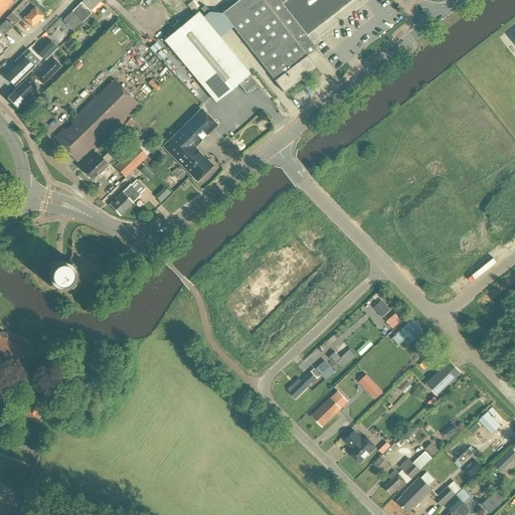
[(0,0),(0,16),(14,3),(10,0),(0,0)]
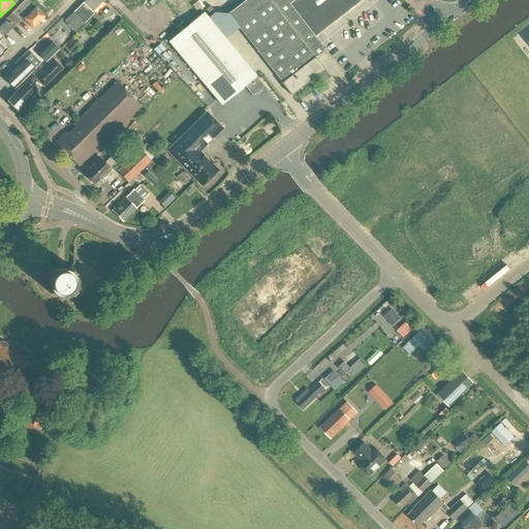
[(245,0),(228,13),(239,28),(290,95),(291,95),(310,81),(312,79),(324,69),(315,58),(324,50),(315,36),(362,0),(245,0)]
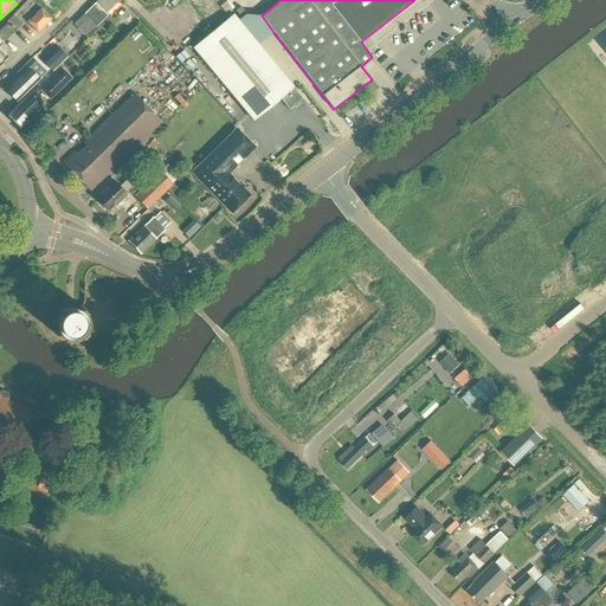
[(86,37),(108,15),(96,2),(75,24),(86,37)]
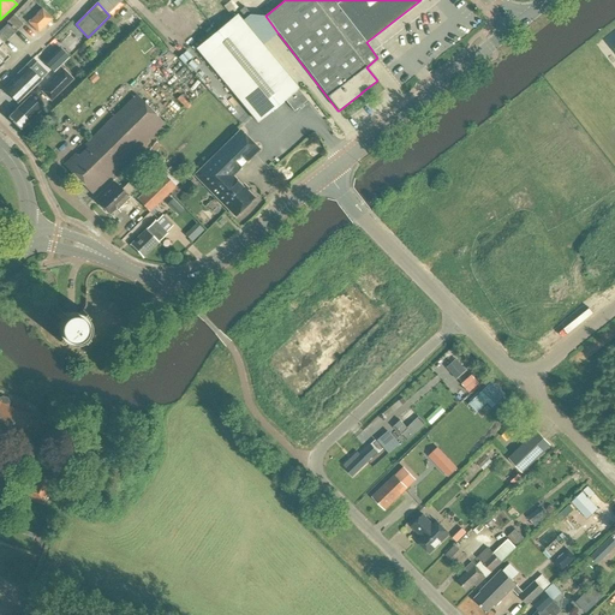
[(239,11),(245,18),(250,13),(244,6),(239,11)]
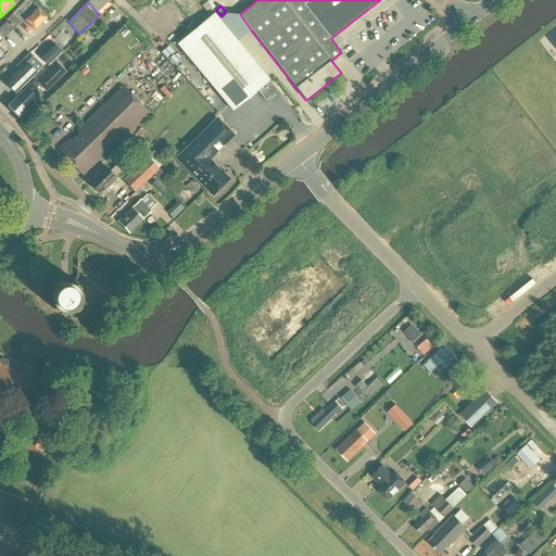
[(34,29),(48,17),(38,7),(24,20),(34,29)]
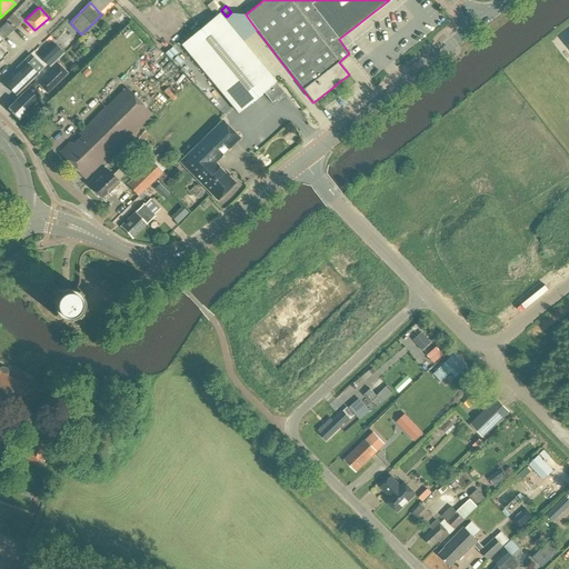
[(276,82),(219,13),(182,46),(239,113),(263,92),(276,82)]
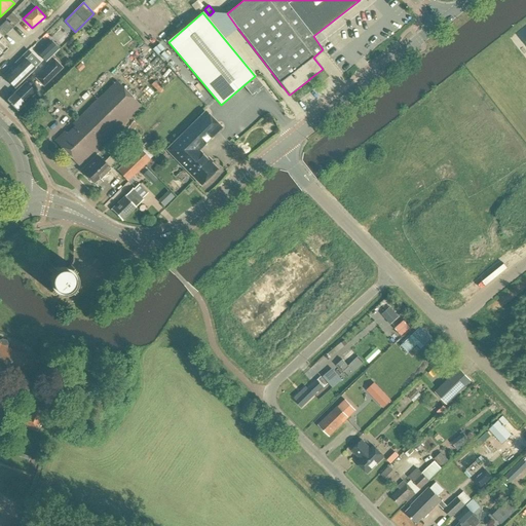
[(2,37),(19,22),(10,13),(5,19),(6,20),(0,26),(0,58),(4,54),(3,53),(8,48),(0,40),(3,38),(2,37)]
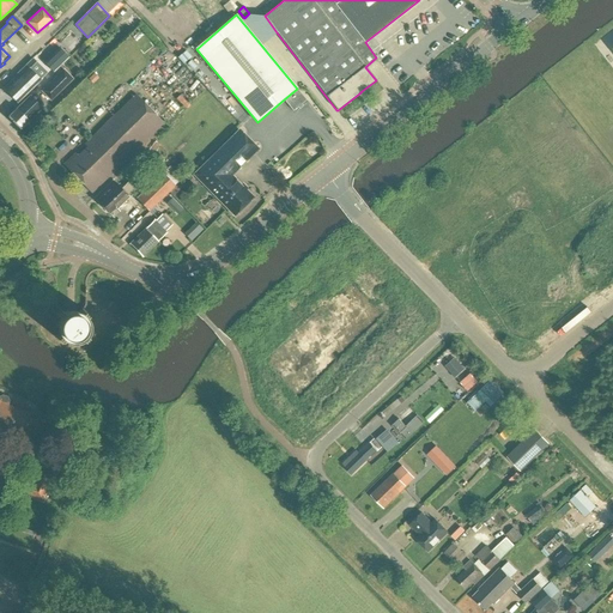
[(612,30),(600,38),(604,43),(612,37),(612,30)]
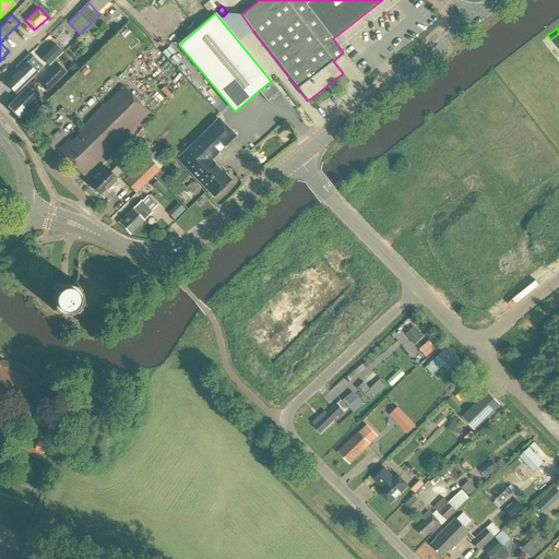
[(55,60),(62,52),(54,44),(43,55),(46,58),(44,60),(48,66),(55,60)]
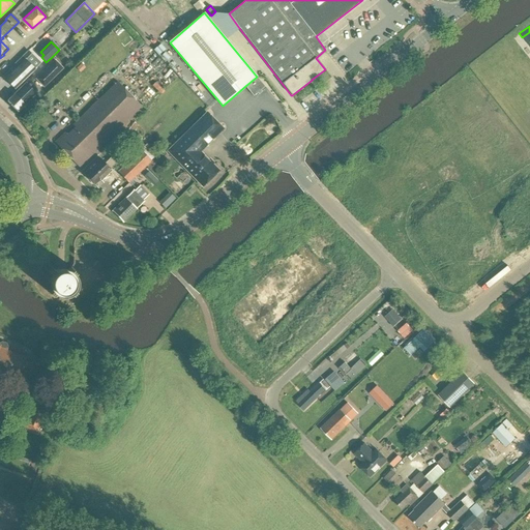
[(23,81),(35,68),(25,59),(12,70),(13,70),(5,79),(13,87),(22,80),(23,81)]
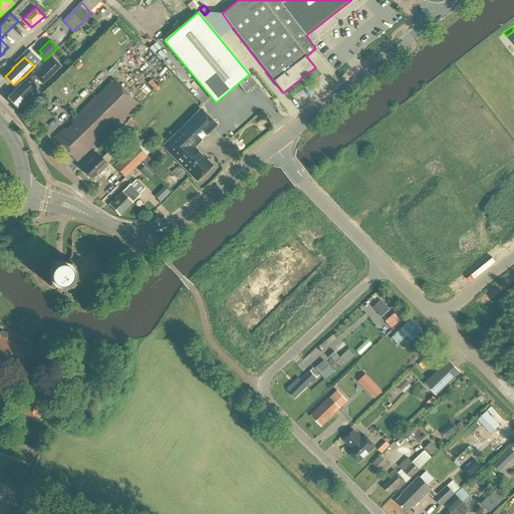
[(42,85),(62,66),(53,57),(34,76),(42,85)]
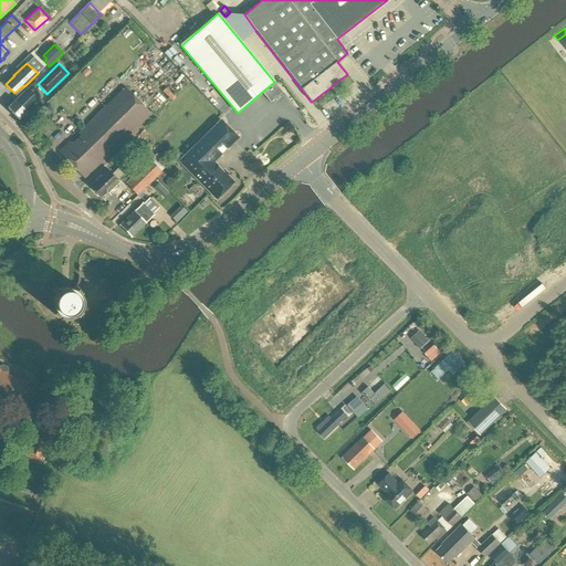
[(85,77),(91,73),(87,69),(82,73),(85,77)]
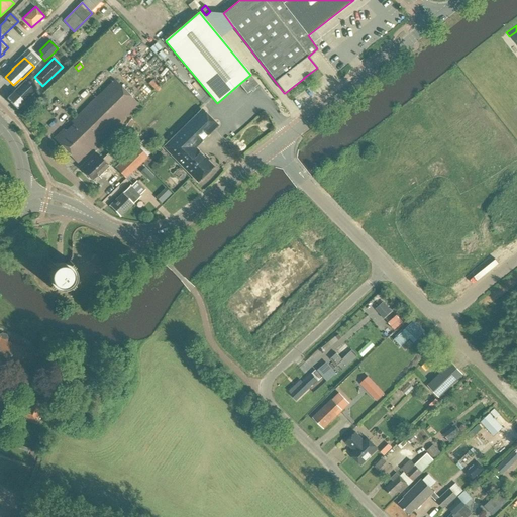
[(246,93),(257,84),(250,75),(239,84),(246,93)]
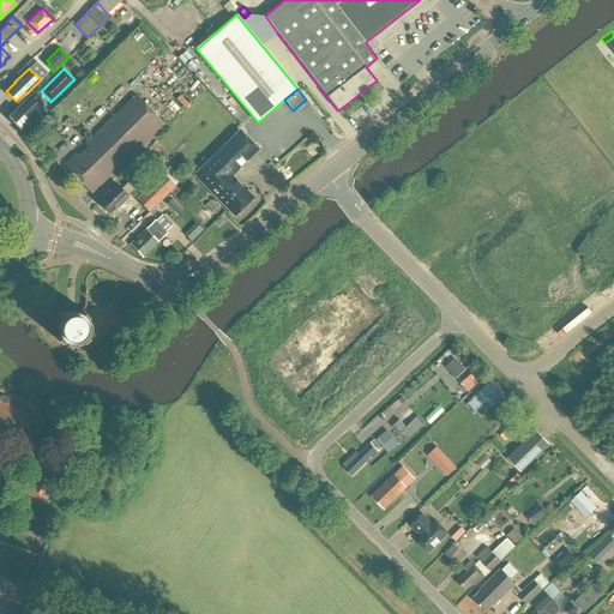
[(92,192),(164,122),(136,94),(85,143),(88,146),(78,156),(79,157),(70,168),(92,192)]
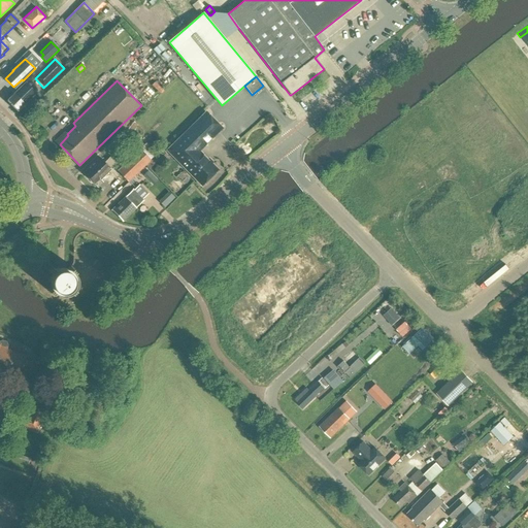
[(6,100),(18,110),(36,92),(26,81),(7,99),(6,100)]
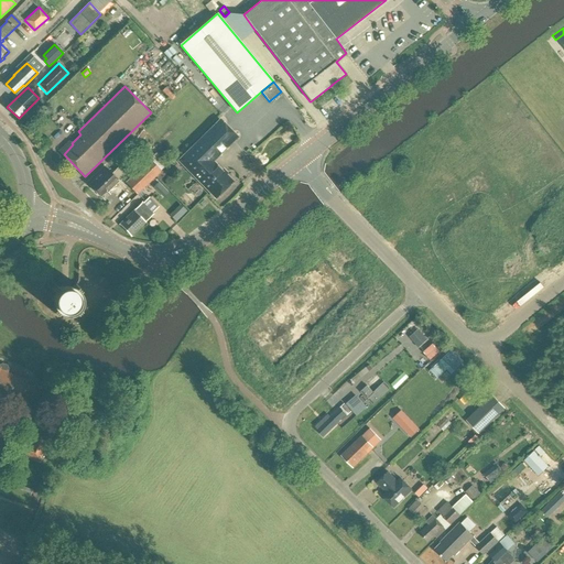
[(237,137),(221,120),(181,160),(194,174),(217,197),(231,182),(212,161),(237,137)]
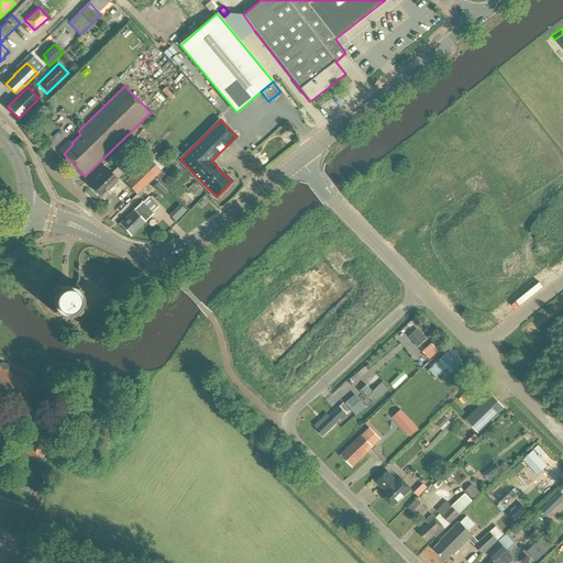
[(136,141),(145,132),(142,129),(132,138),(136,141)]
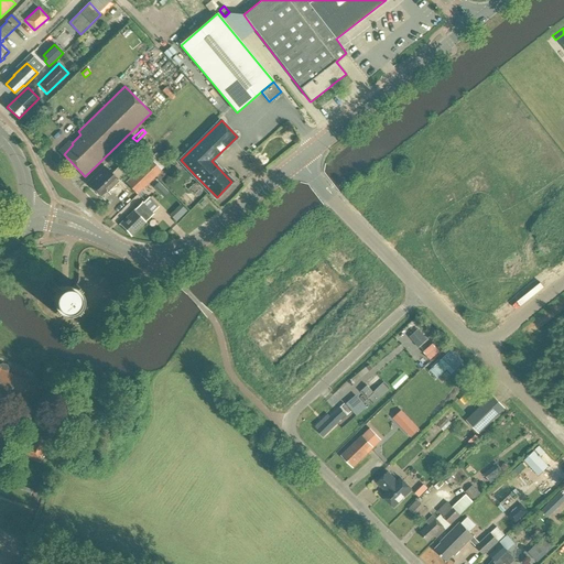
[(155,177),(161,172),(161,171),(149,159),(125,182),(137,195),(155,177)]
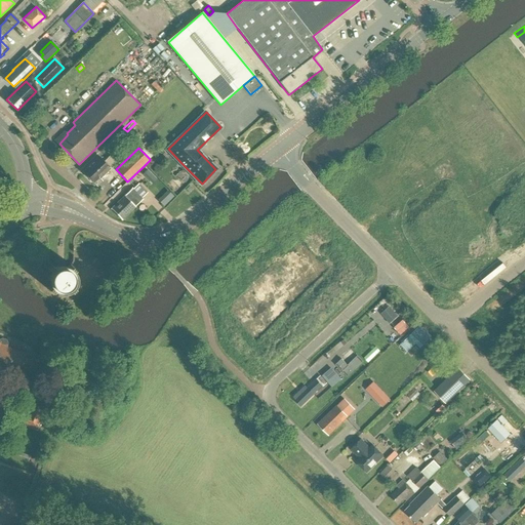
[(113,163),(121,156),(118,153),(120,152),(117,149),(105,161),(99,156),(97,158),(95,158),(93,162),(83,171),(84,172),(83,173),(88,178),(89,177),(93,183),(98,177),(99,179),(111,169),(111,168),(114,164),(113,163)]
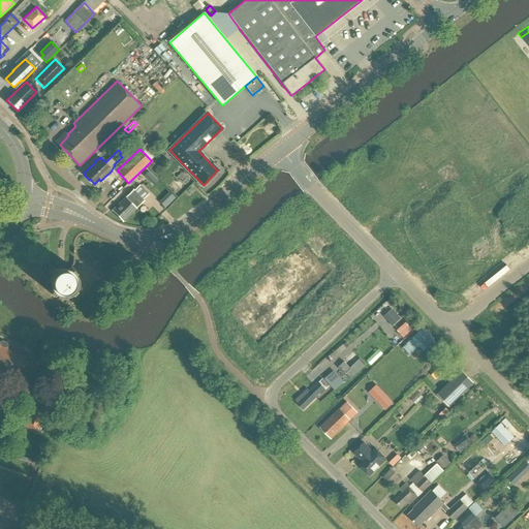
[(149,169),(154,164),(151,161),(146,166),(149,169)]
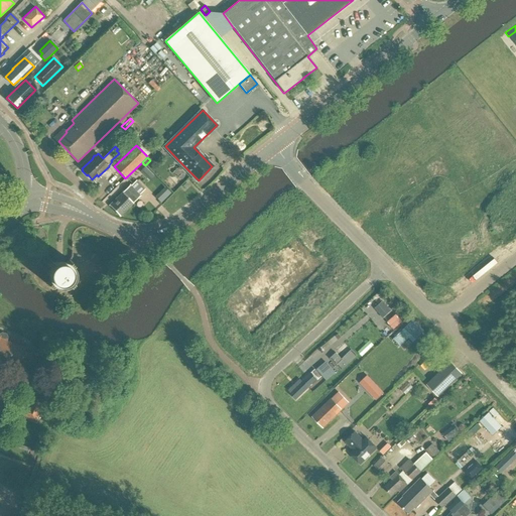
[(139,195),(144,189),(136,180),(131,186),(130,185),(110,206),(120,216),(140,196),(139,195)]
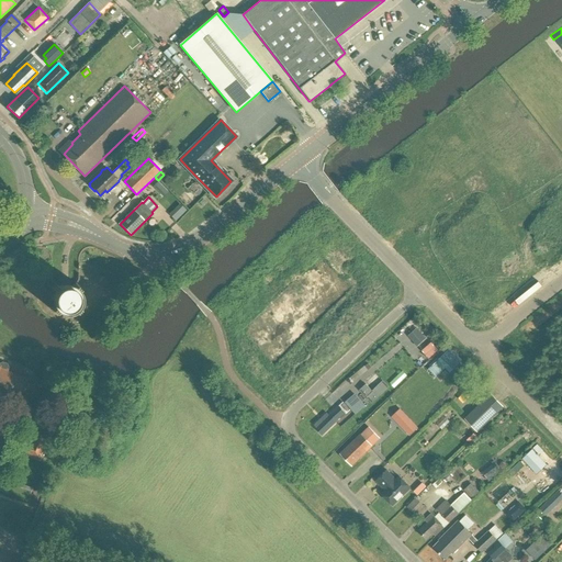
[(173,221),(184,210),(179,205),(169,216),(173,221)]
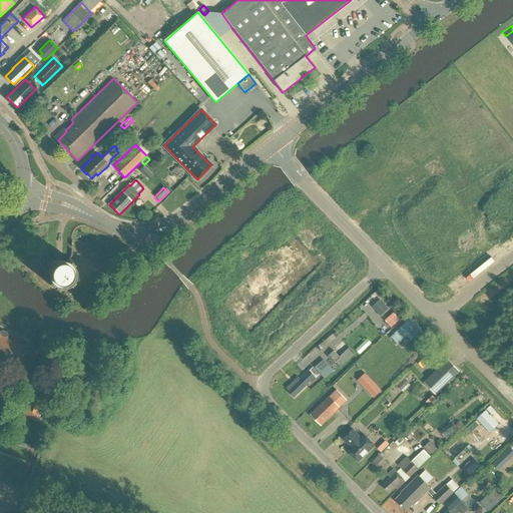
[(323,262),(295,233),(280,247),(308,276),(323,262)]
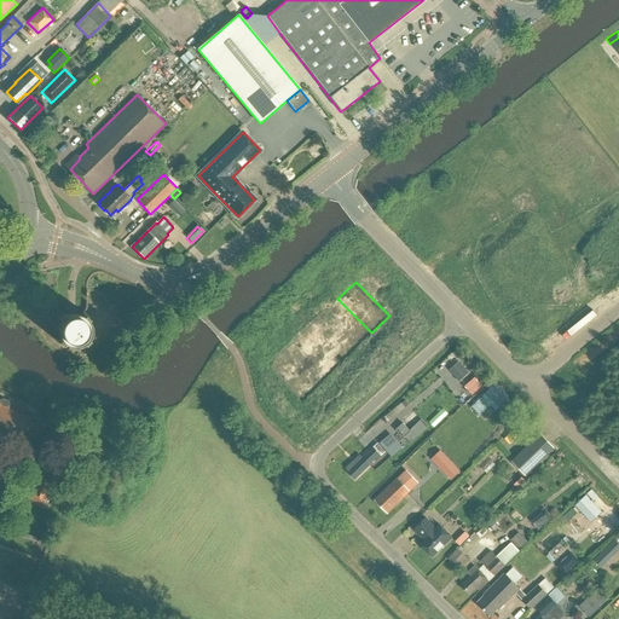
[(371,333),(337,299),(320,314),(354,350),(371,333)]
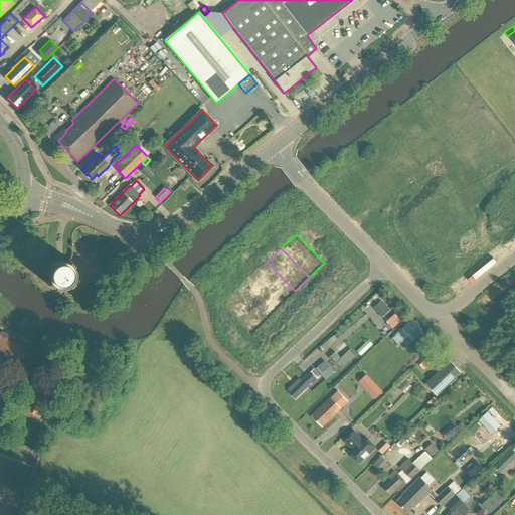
[(72,283),(71,281),(70,280),(69,279),(69,278),(69,277),(69,276),(70,274),(70,273),(70,272),(70,271),(69,269),(69,268),(69,267),(70,266),(72,263),(69,259),(67,261),(66,262),(65,262),(64,262),(63,262),(60,262),(59,262),(58,262),(57,262),(56,262),(55,262),(54,262),(53,262),(52,262),(51,262),(49,259),(45,263),(47,265),(48,266),(48,267),(49,268),(48,269),(48,271),(48,272),(48,274),(48,275),(48,276),(49,277),(49,278),(49,279),(48,280),(47,281),(45,283),(49,286),(51,285),(52,284),(53,284),(54,283),(55,283),(56,284),(57,284),(58,284),(59,284),(61,284),(63,283),(64,283),(65,283),(66,284),(67,285),(69,287),(72,283)]
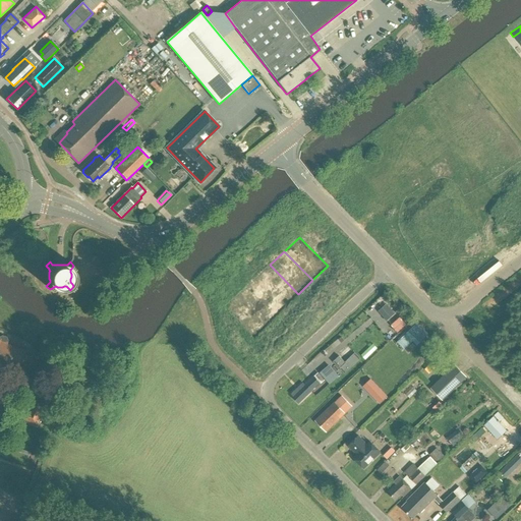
[(298,294),(270,265),(255,279),(283,308),(298,294)]
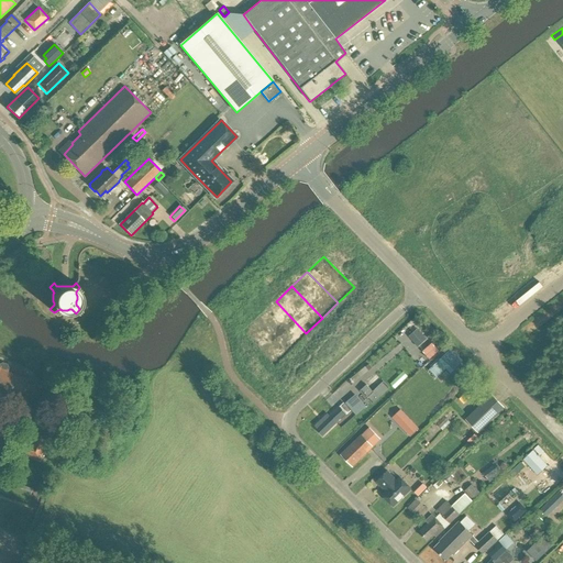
[(306,333),(276,301),(260,317),(290,349),(306,333)]
